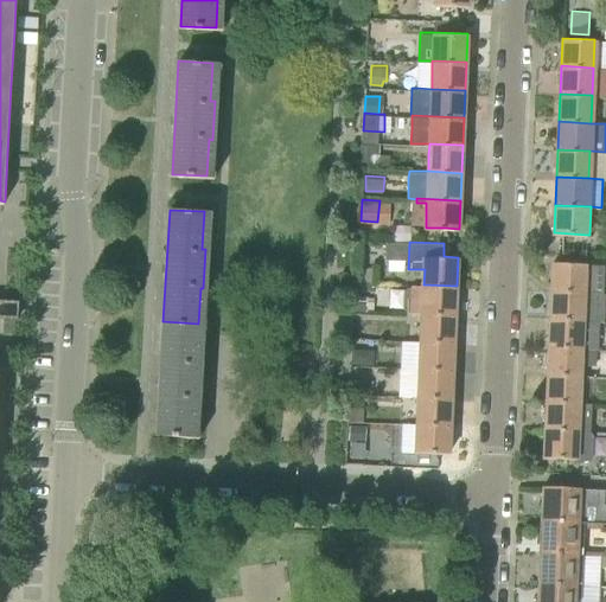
[(553,261),(552,289),(585,290),(586,263),(553,261)]
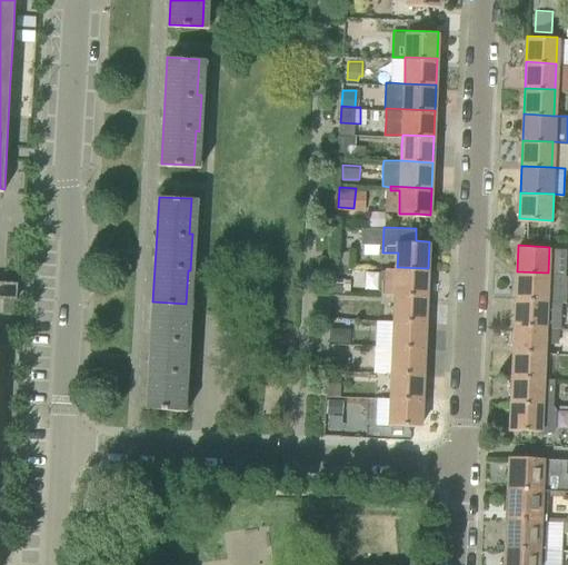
[(397,267),(386,267),(379,270),(378,286),(385,291),(396,293),(427,294),(428,268),(397,267)]
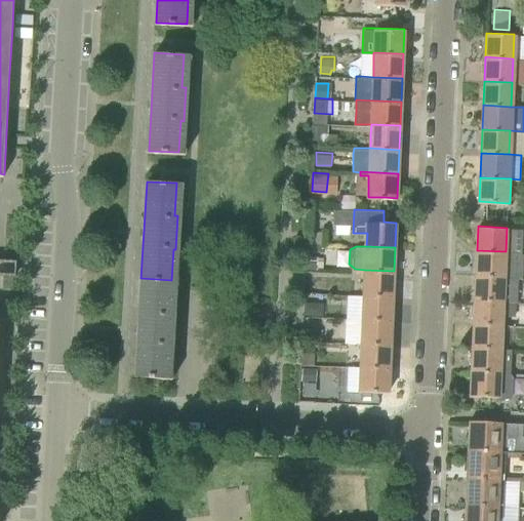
[(476,274),(505,276),(515,276),(516,252),(506,251),(477,250),(476,274)]
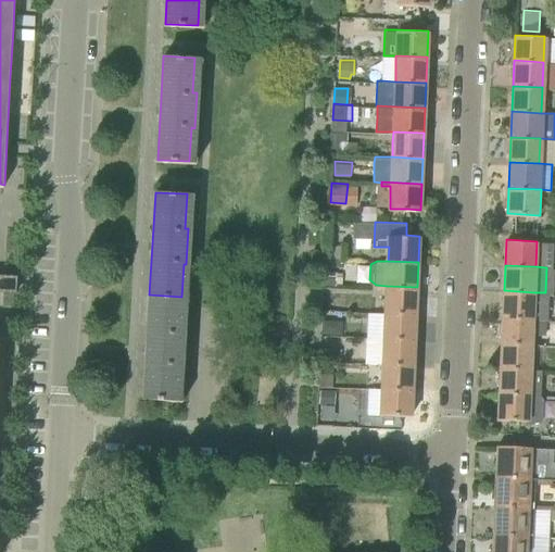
[(325,270),(325,271),(324,281),(337,281),(338,270),(325,270)]
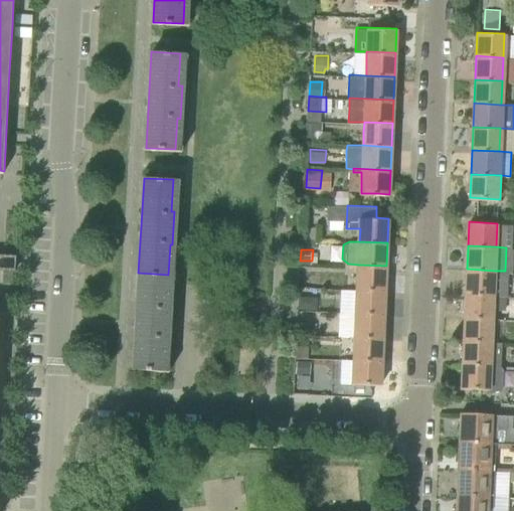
[(386,266),(358,265),(357,288),(385,290),(386,266)]
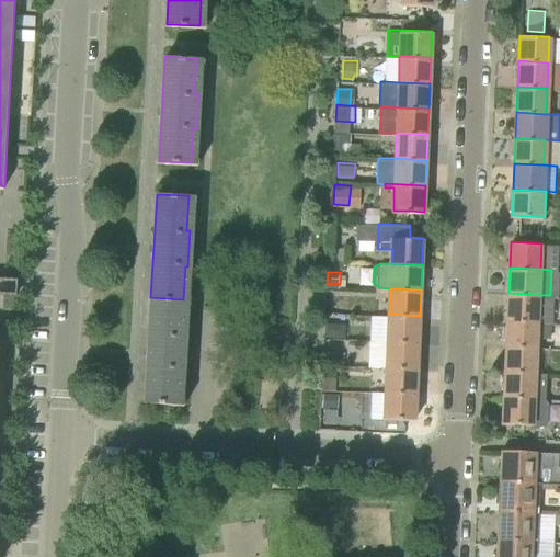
[(538,320),(539,295),(509,293),(507,319),(538,320)]
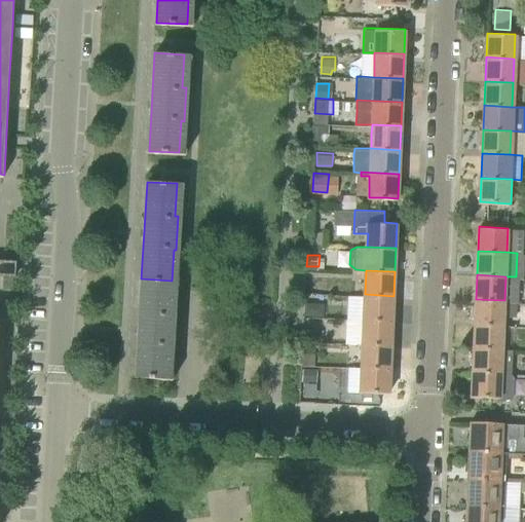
[(328,276),(306,275),(306,289),(328,290),(328,276)]
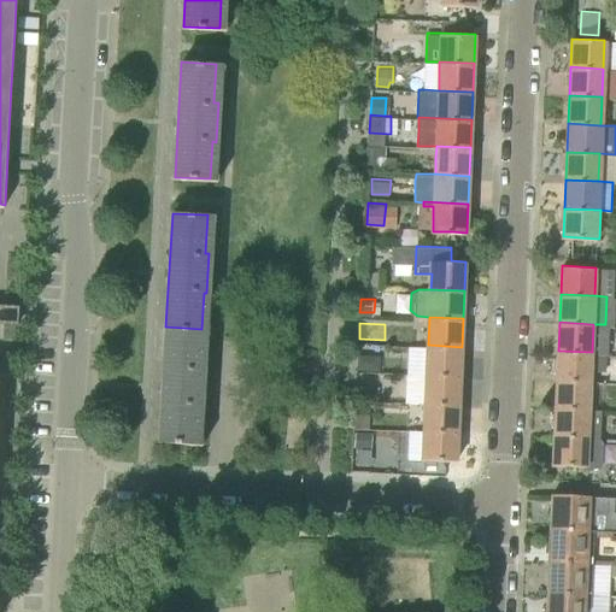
[(165,327),(159,441),(195,442),(197,406),(200,407),(203,366),(199,366),(201,329),(165,327)]
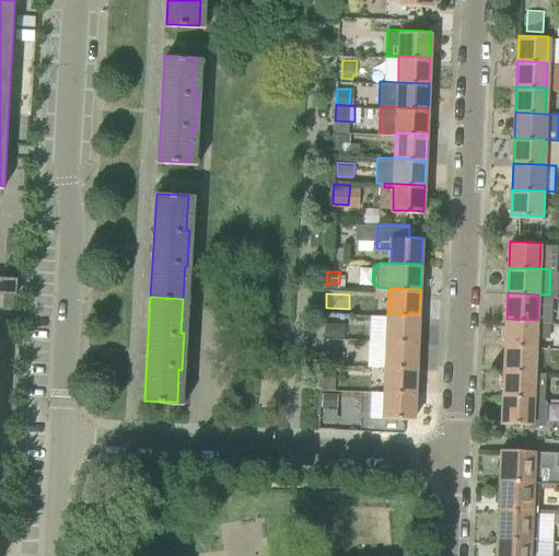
[(419,315),(388,313),(387,339),(418,340),(419,315)]
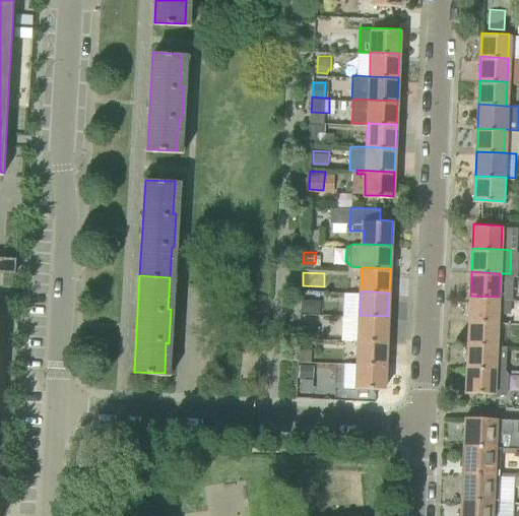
[(498,321),(499,297),(470,296),(469,319),(498,321)]
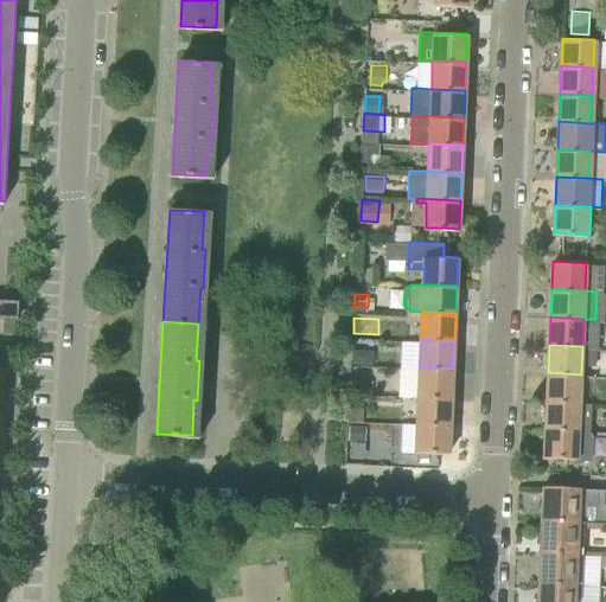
[(352,363),(372,364),(374,354),(365,347),(353,347),(352,363)]
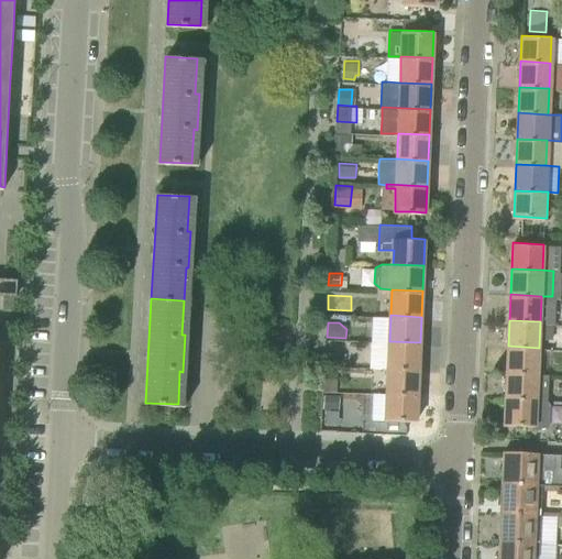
[(419,368),(420,342),(389,341),(388,366),(419,368)]
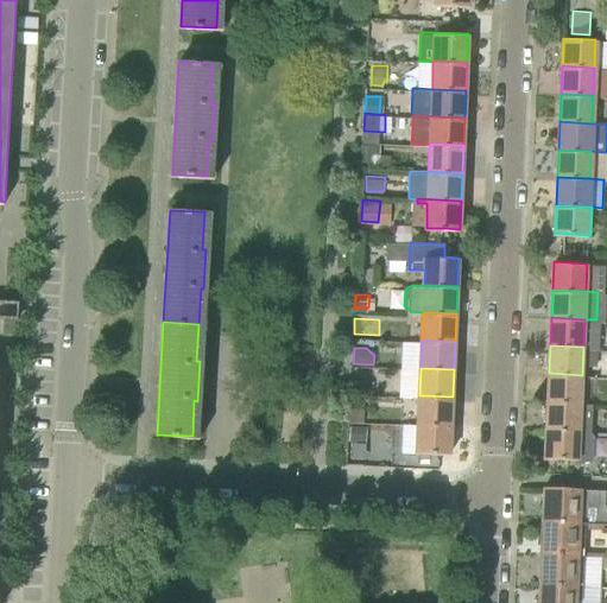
[(581,402),(582,375),(549,373),(548,401),(581,402)]
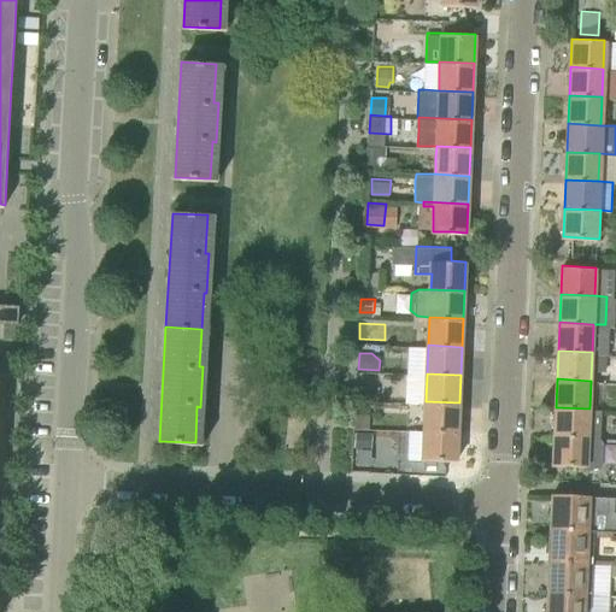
[(357,384),(357,398),(379,399),(379,386),(357,384)]
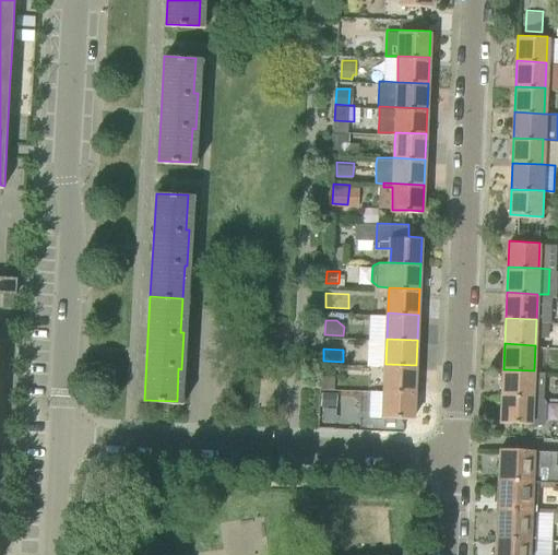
[(386,364),(384,389),(415,390),(416,365),(386,364)]
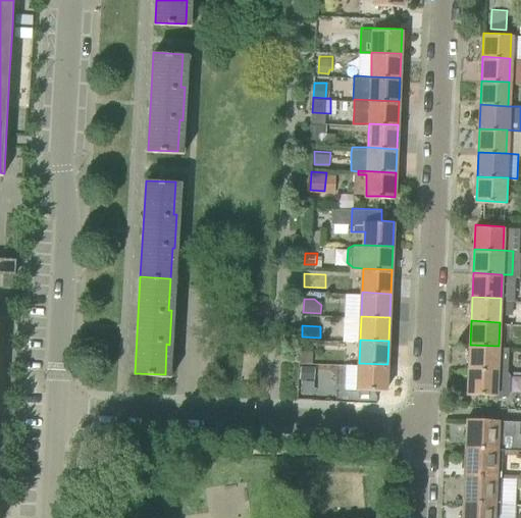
[(469,368),(509,370),(508,369),(509,346),(499,346),(470,345),(469,368)]
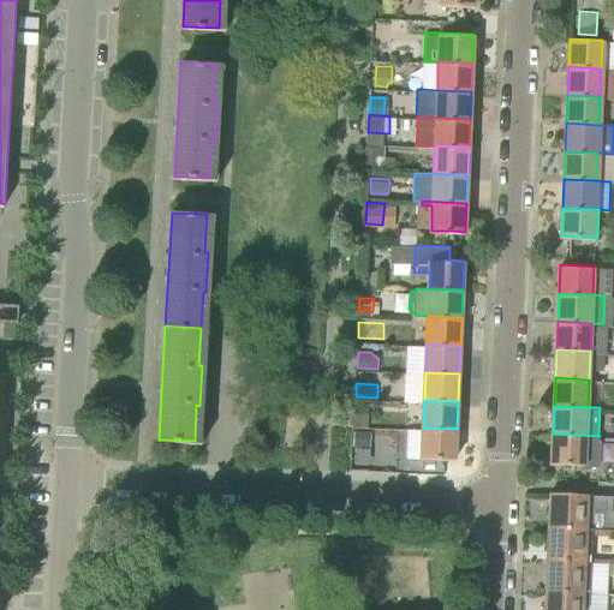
[(369,412),(355,412),(353,424),(368,424),(369,412)]
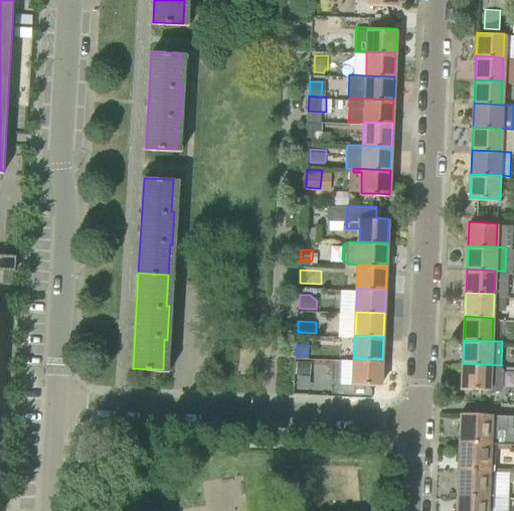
[(310,358),(304,357),(296,357),(296,366),(309,367),(310,358)]
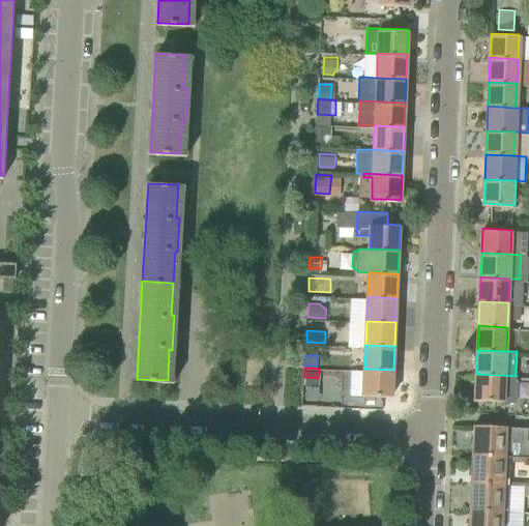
[(363,393),(392,395),(393,370),(364,369),(363,393)]
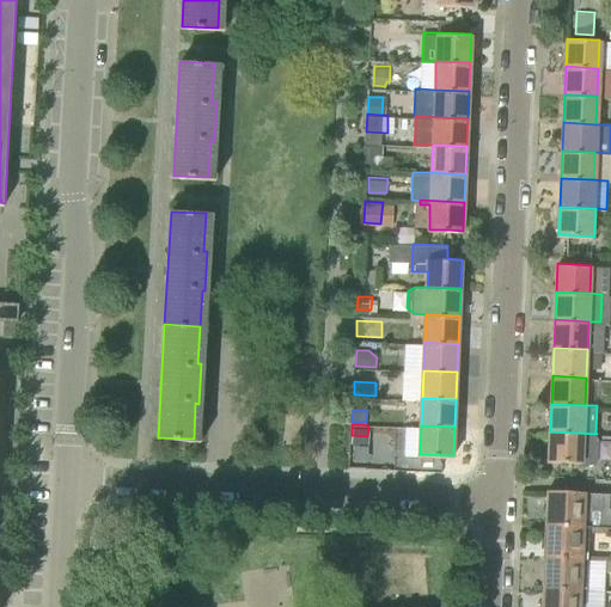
[(549,460),(582,461),(594,463),(598,458),(599,436),(597,434),(550,431),(549,460)]
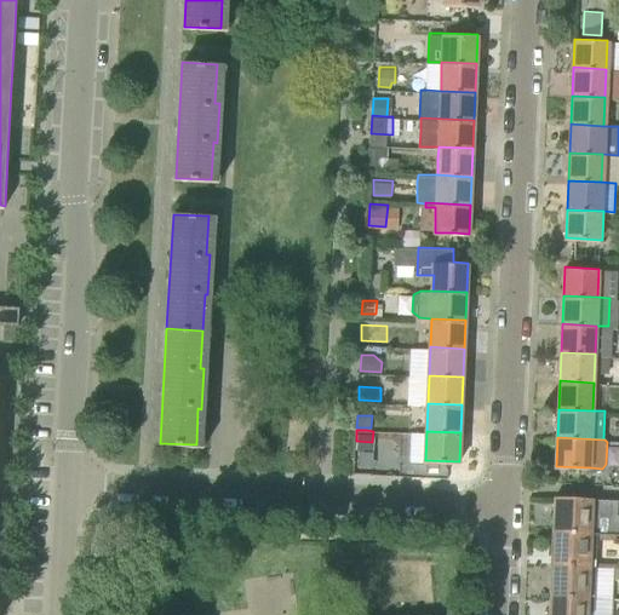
[(597,532),(597,530),(618,532),(618,516),(618,498),(555,495),(552,530),(597,532)]
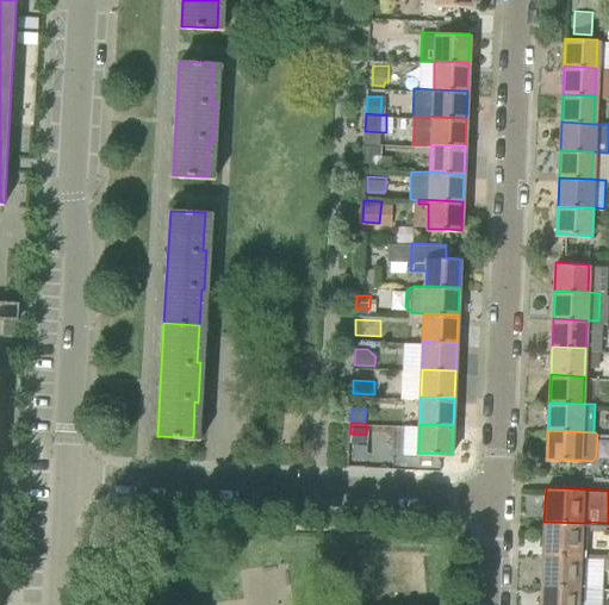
[(542,554),(586,556),(588,523),(544,522),(542,554)]
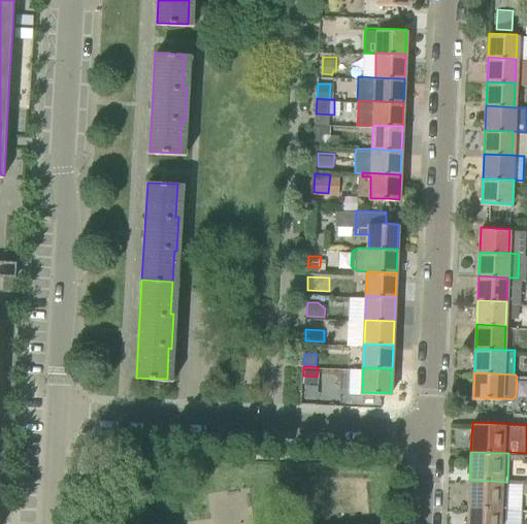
[(468,508),(506,509),(507,482),(469,480),(468,508)]
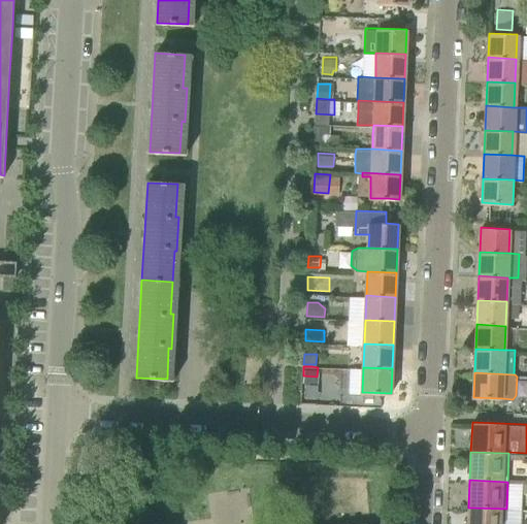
[(505,521),(506,509),(468,508),(467,523),(500,523),(500,521),(505,521)]
